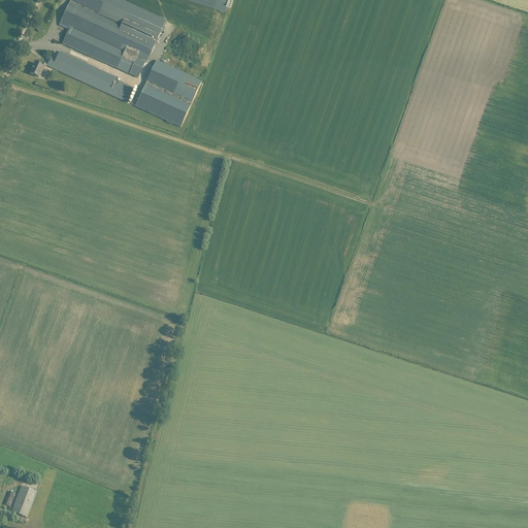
[(166,21),(156,17),(119,0),(71,0),(60,26),(70,30),(64,43),(68,45),(130,74),(138,78),(145,62),(146,63),(166,21)]
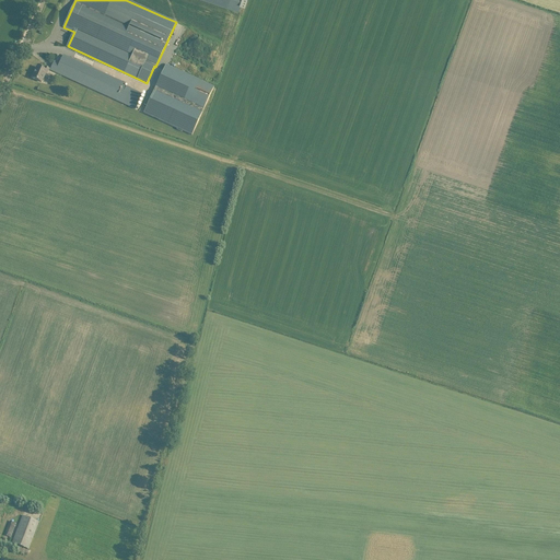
[(205,0),(236,11),(238,3),(244,6),(245,0),(205,0)]
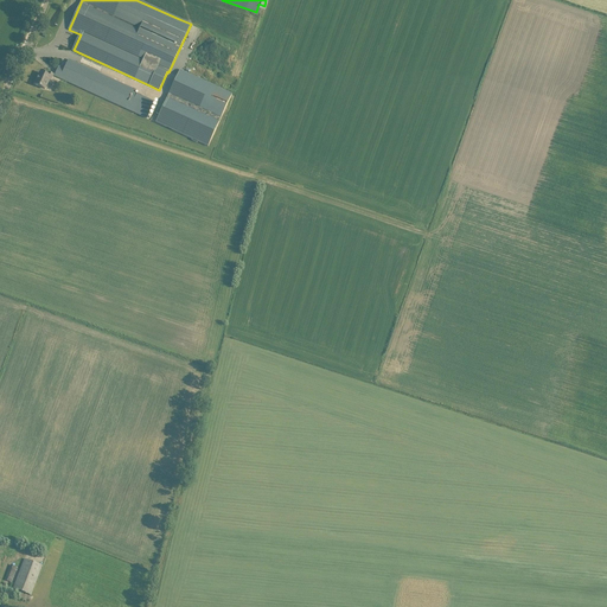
[(109,78),(74,63),(69,59),(65,69),(61,78),(65,81),(96,95),(100,97),(147,119),(154,102),(133,93),(134,89),(109,78)]
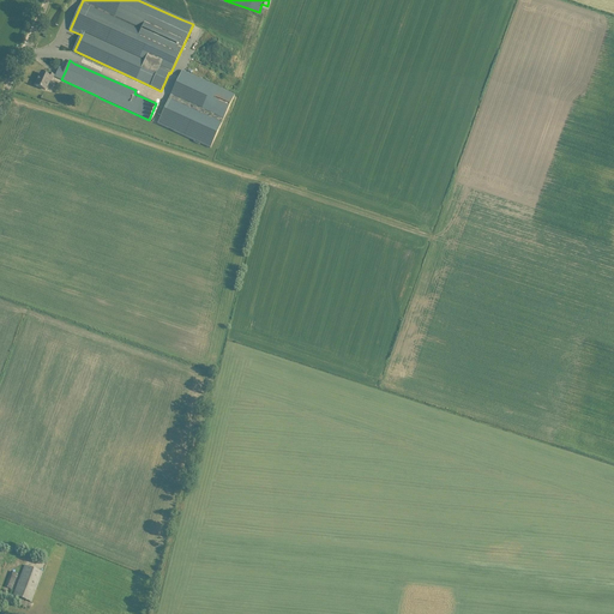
[(182,71),(157,124),(210,148),(235,95),(185,72),(186,72),(182,71)]
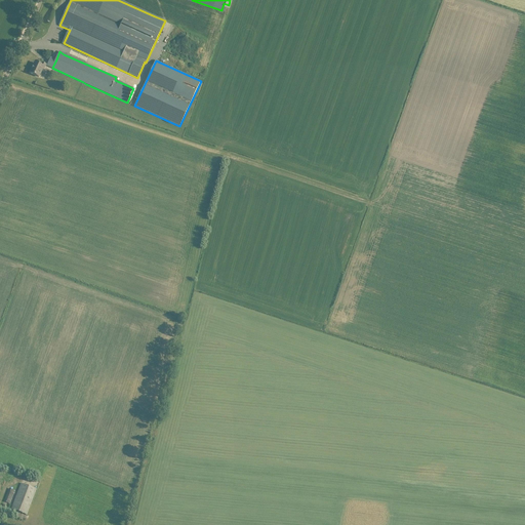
[(44,70),(46,65),(42,63),(41,66),(35,63),(30,73),(39,77),(42,69),(44,70)]
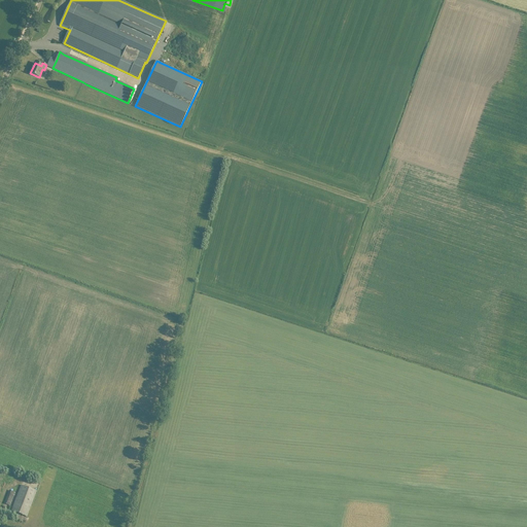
[(27,517),(29,513),(36,491),(22,485),(13,506),(11,512),(27,517)]
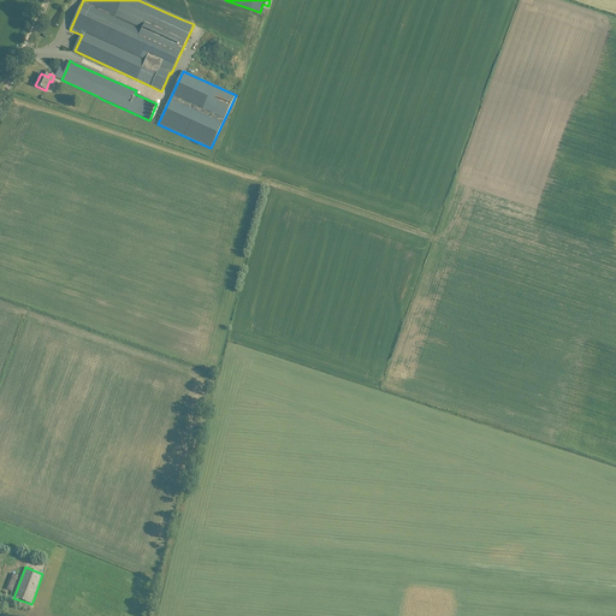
[(11,574),(4,594),(10,597),(18,576),(11,574)]
